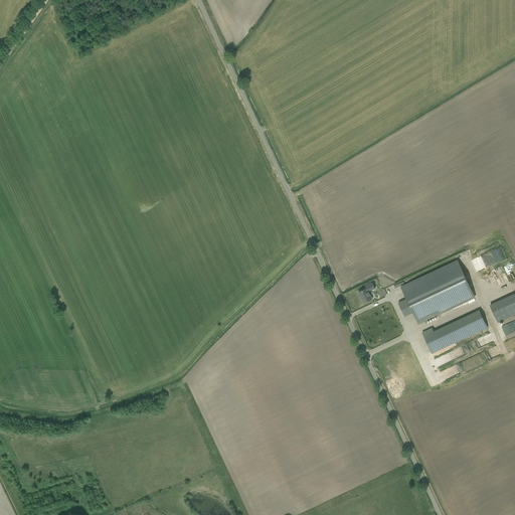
[(474,297),(458,261),(401,288),(406,299),(398,303),(404,316),(412,313),(418,323),(474,297)]
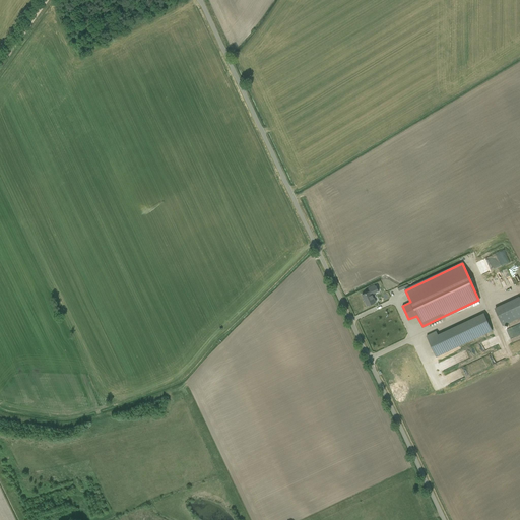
[(499,294),(513,288),(512,284),(497,290),(499,294)]
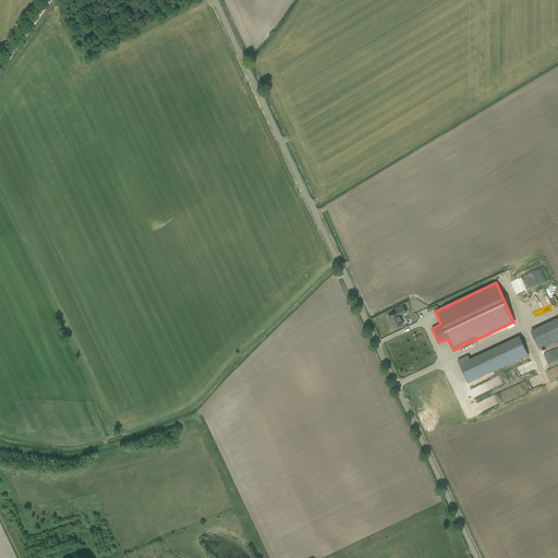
[(398,312),(388,316),(393,328),(403,324),(399,316),(407,313),(403,306),(397,310),(398,312)]
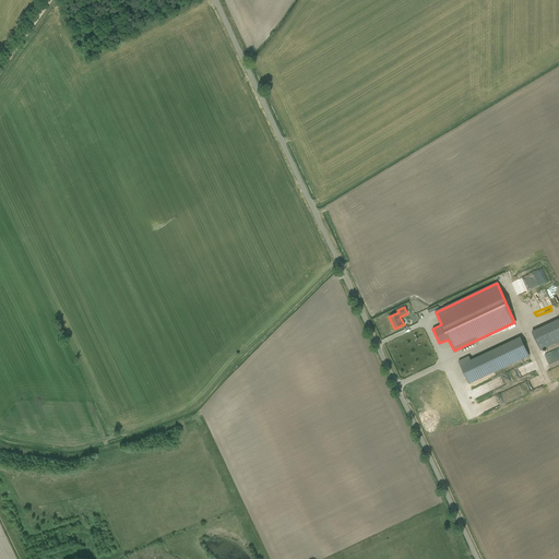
[(558,341),(558,320),(532,332),(540,351),(558,341)]
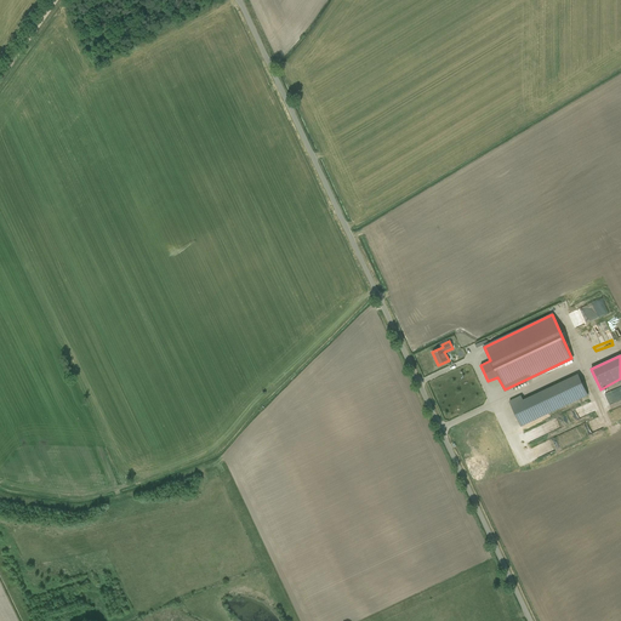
[(520,396),(510,400),(522,426),(533,421),(523,399),(520,396)]
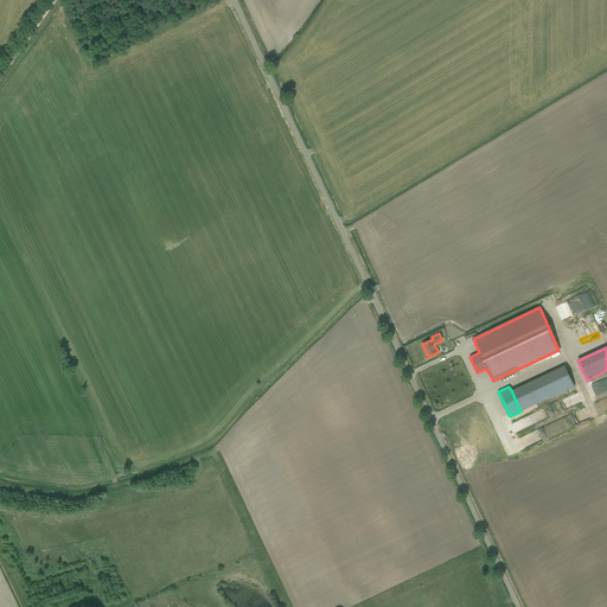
[(528,414),(515,421),(519,429),(531,423),(528,414)]
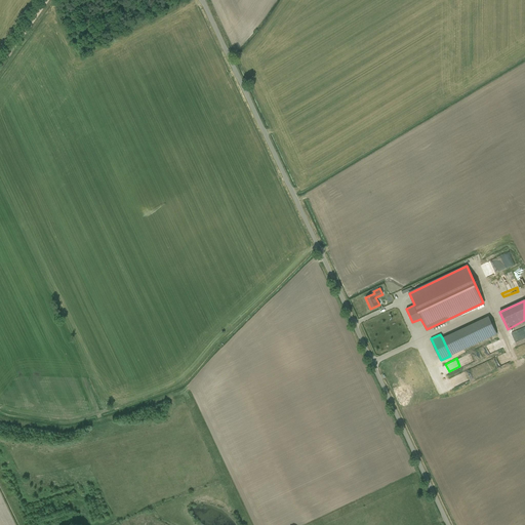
[(442,382),(445,390),(458,384),(455,376),(442,382)]
